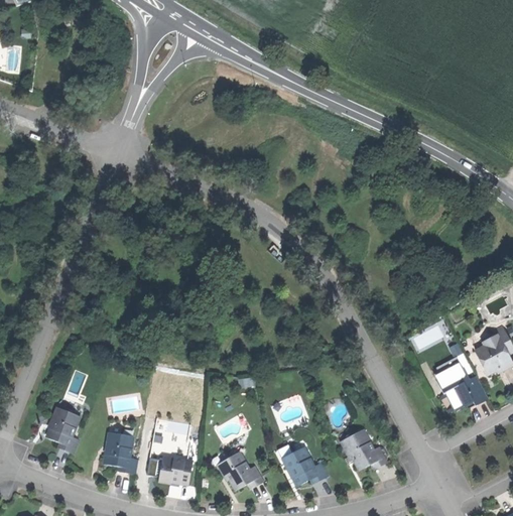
[(486,345),(477,350),(489,373),(497,369),(496,367),(501,365),(503,369),(508,366),(512,364),(512,361),(508,353),(512,351),(512,346),(502,327),(495,330),(497,335),(484,341),(486,345)]
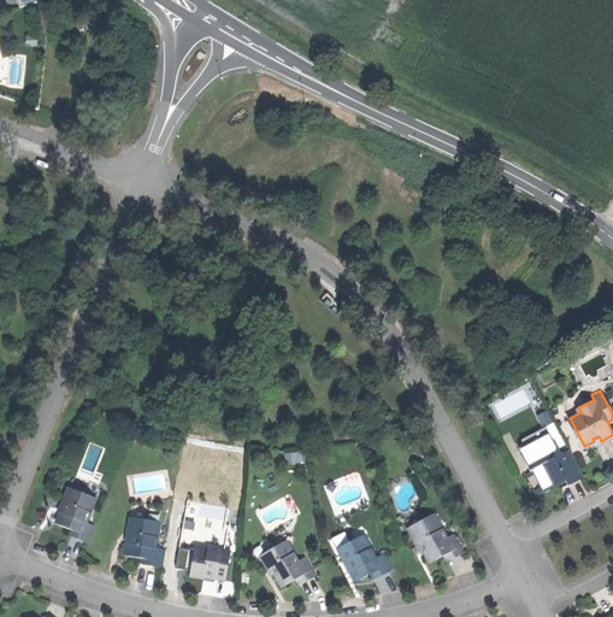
[(544,424),(555,419),(549,407),(538,412),(544,424)]
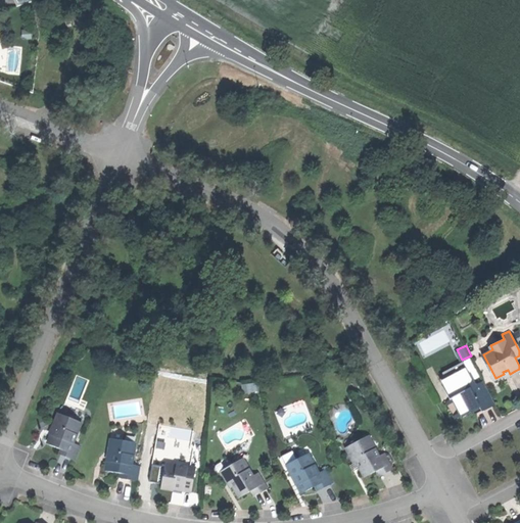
[(453,396),(463,415),(469,412),(473,410),(475,405),(478,402),(481,410),(495,402),(483,379),(479,381),(475,383),(469,371),(442,384),(450,397),(453,396)]
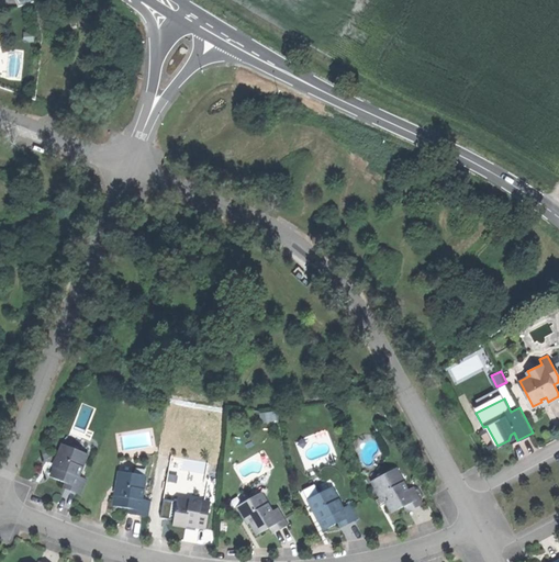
[(266,415),(265,423),(275,424),(276,415),(266,415)]
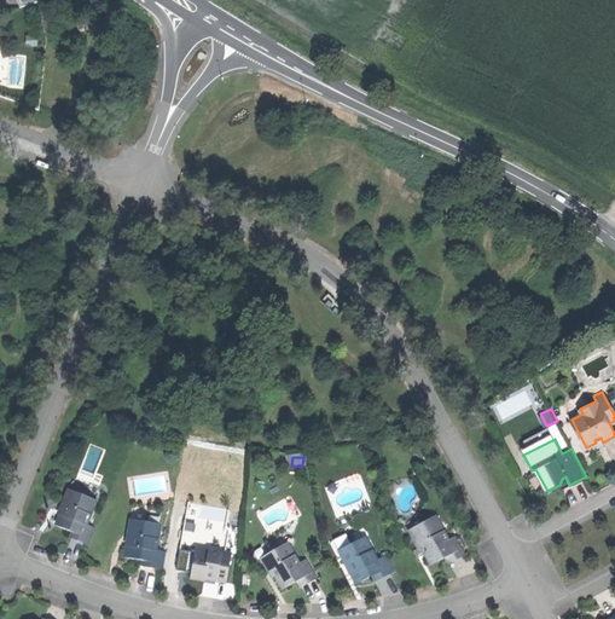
[(539,496),(547,491),(535,469),(532,470),(527,474),(539,496)]
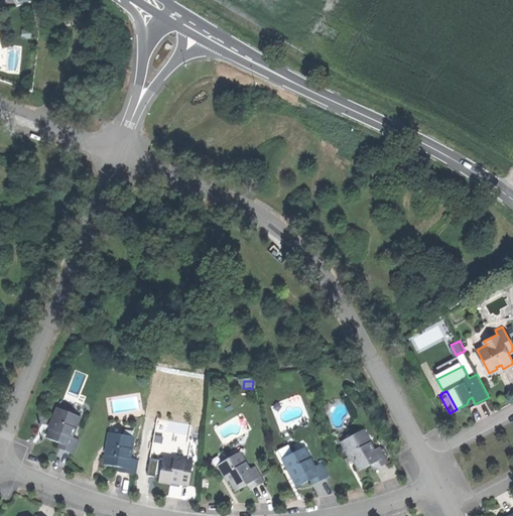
[(79,416),(55,407),(50,420),(54,421),(51,428),(50,427),(46,437),(52,439),(58,441),(56,446),(74,454),(79,439),(72,436),(79,416)]
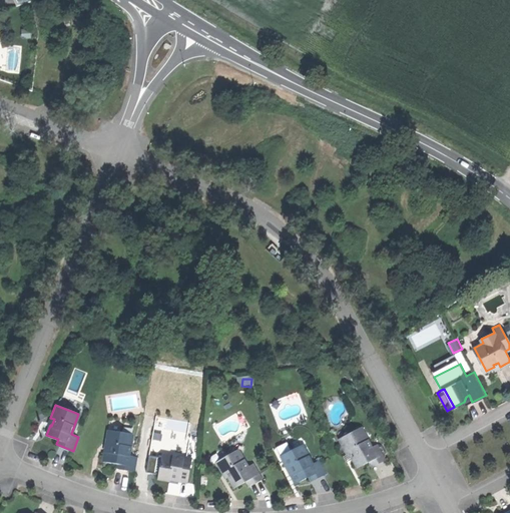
[(353,430),(339,437),(347,452),(350,451),(358,466),(364,463),(370,460),(372,465),(385,458),(377,442),(372,445),(363,427),(354,432),(353,430)]
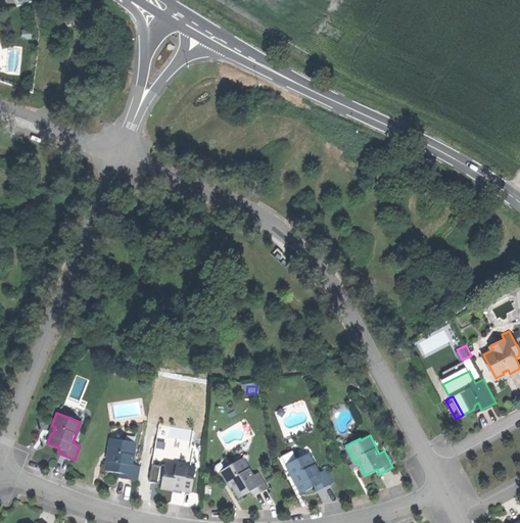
[(109,438),(107,453),(111,454),(110,461),(106,460),(105,470),(113,472),(121,473),(120,477),(138,480),(140,465),(132,464),(135,442),(109,438)]
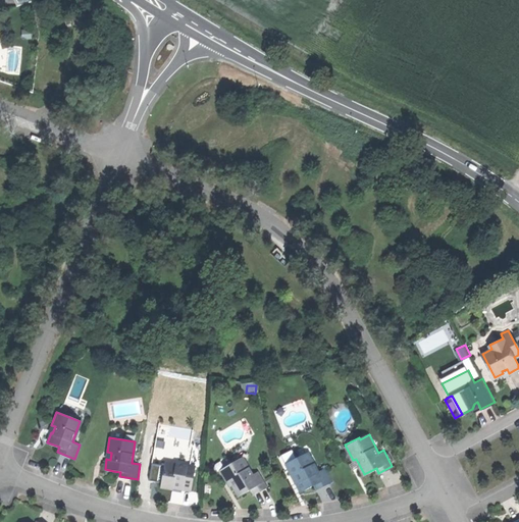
[(168,449),(166,462),(186,466),(186,464),(188,453),(168,449)]
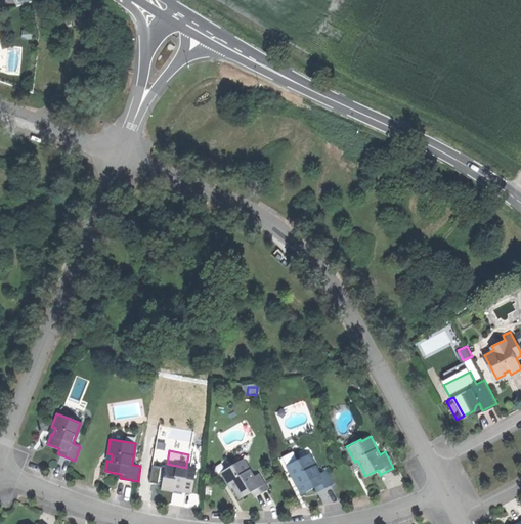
[(310,453),(288,465),(294,477),(297,475),(301,482),(299,483),(303,491),(310,488),(315,485),(317,490),(335,482),(328,468),(319,472),(310,453)]
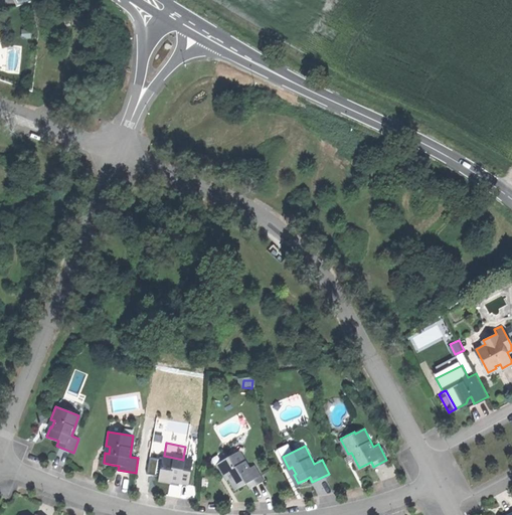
[(230,456),(217,463),(224,475),(226,474),(235,489),(242,485),(247,482),(250,487),(264,480),(254,464),(248,467),(240,452),(231,458),(230,456)]
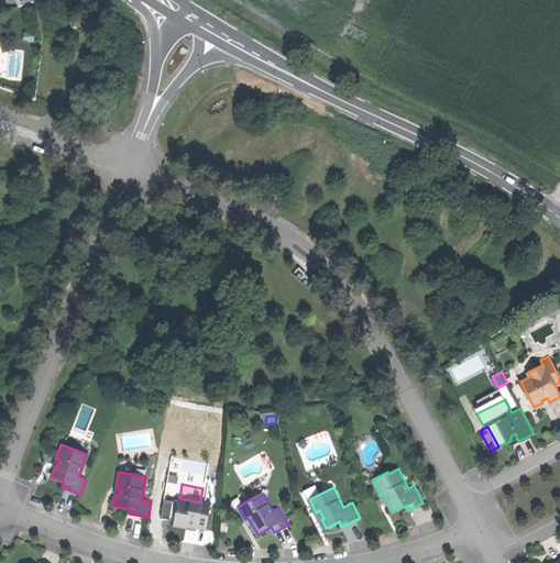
[(178,498),(173,526),(186,528),(187,523),(190,525),(197,526),(196,528),(206,530),(210,501),(200,500),(200,503),(179,498),(178,498)]
